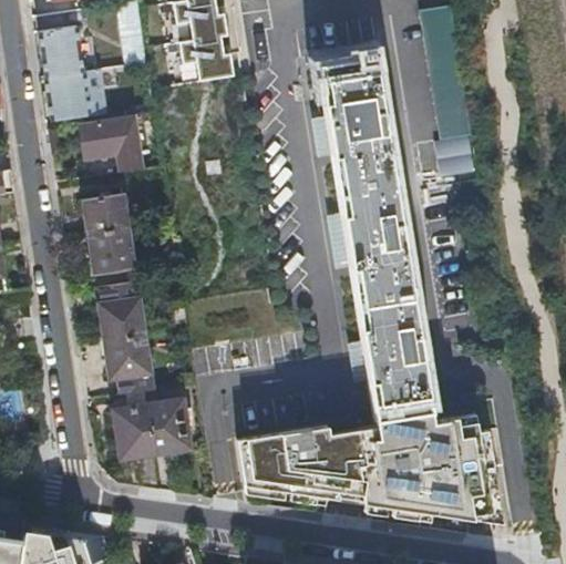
[(199,84),(235,79),(230,49),(223,50),(220,40),(229,39),(225,8),(217,9),(215,0),(185,0),(186,2),(174,4),(177,23),(191,21),(194,42),(182,44),(184,64),(196,62),(199,84)]
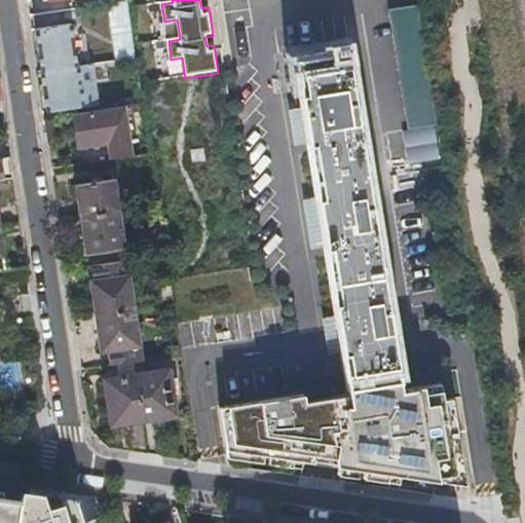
[(127,5),(109,8),(117,62),(136,60),(127,5)]
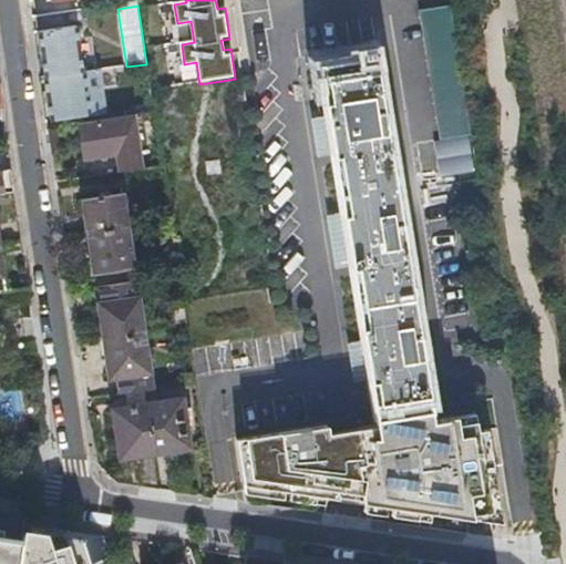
[(452,9),(422,14),(442,143),(472,139),(452,9)]
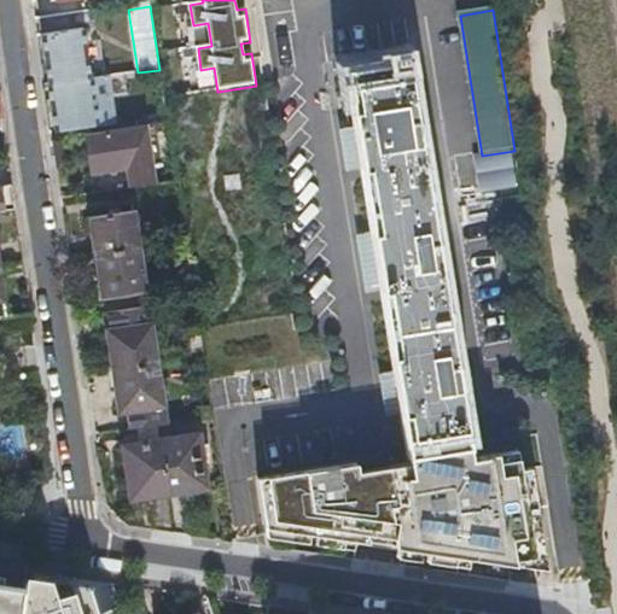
[(41,35),(48,85),(88,80),(81,29),(41,35)]
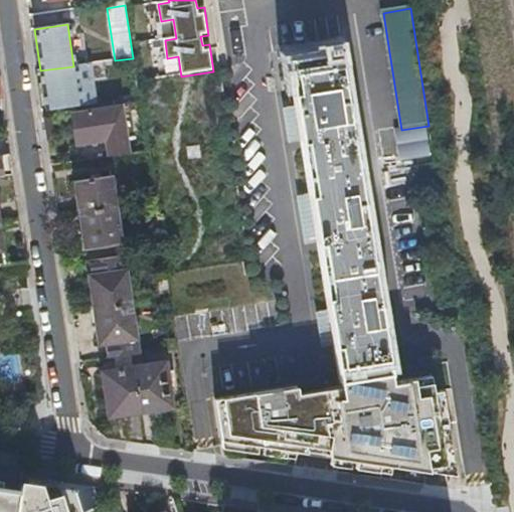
[(288,60),(337,378),(336,378),(336,380),(339,380),(383,372),(389,371),(389,369),(387,370),(337,52),(339,52),(338,49),(335,49),(335,45),(327,46),(328,51),(286,57),(287,60),(288,60)]
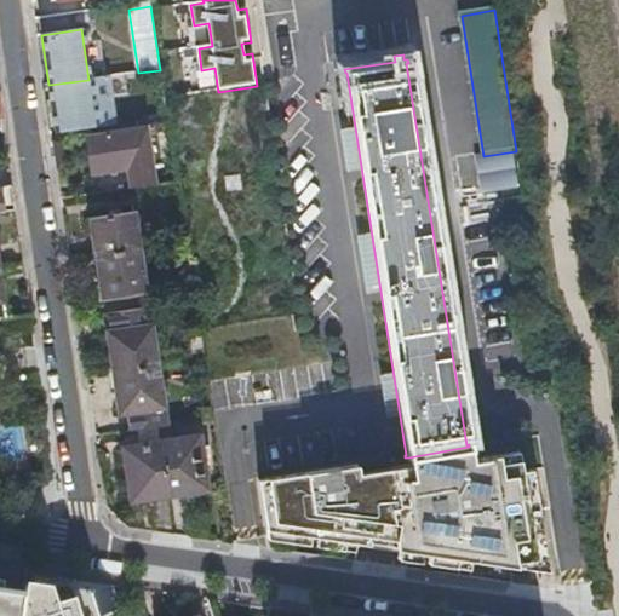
[(89,80),(49,85),(56,132),(98,126),(97,114),(110,113),(105,78),(89,80)]
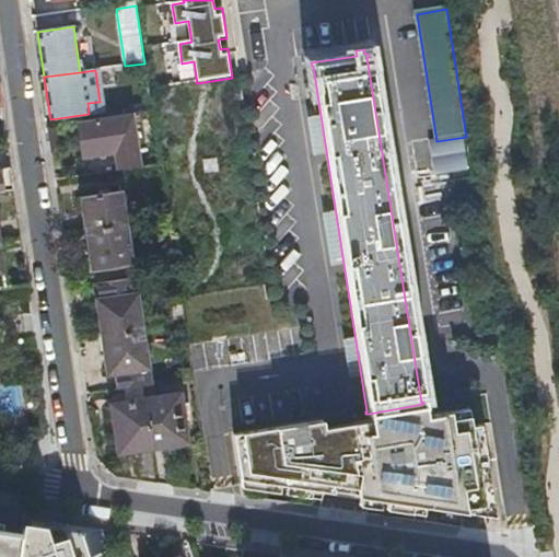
[(151,111),(149,96),(130,100),(132,113),(151,111)]
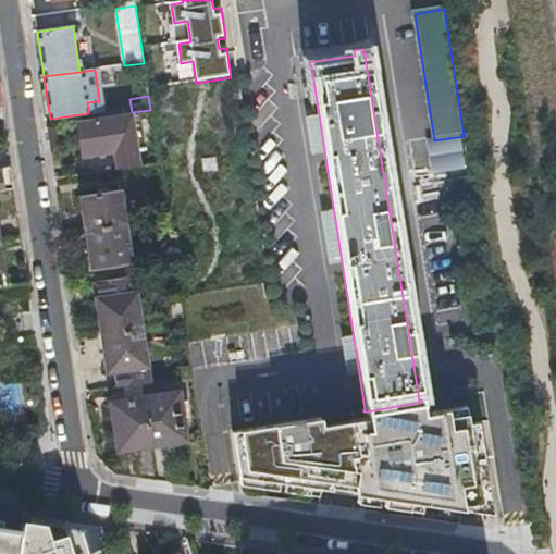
[(87,102),(88,113),(101,111),(99,101),(87,102)]
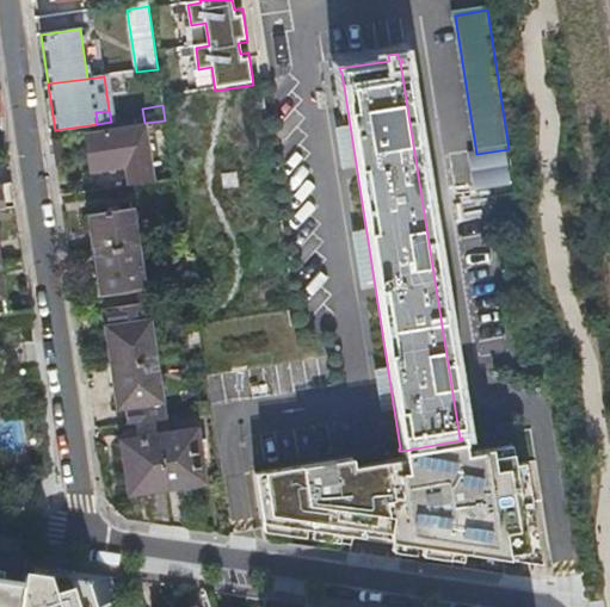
[(143,124),(85,132),(91,172),(127,166),(129,186),(153,184),(143,124)]
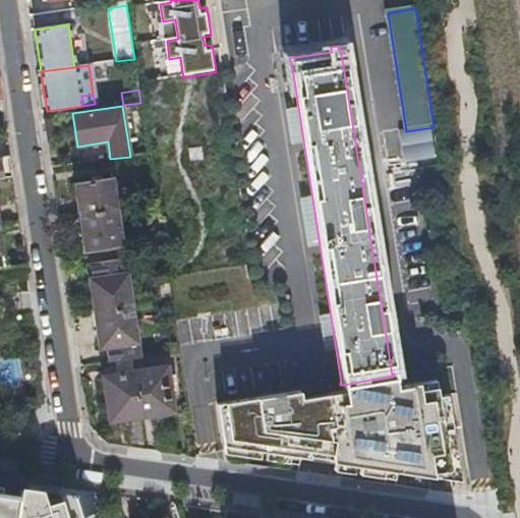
[(0,179),(13,178),(10,157),(0,158),(0,179)]
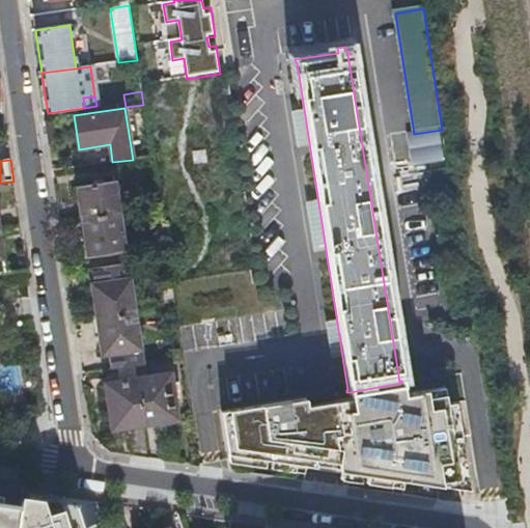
[(77,189),(81,221),(120,215),(116,184),(77,189)]
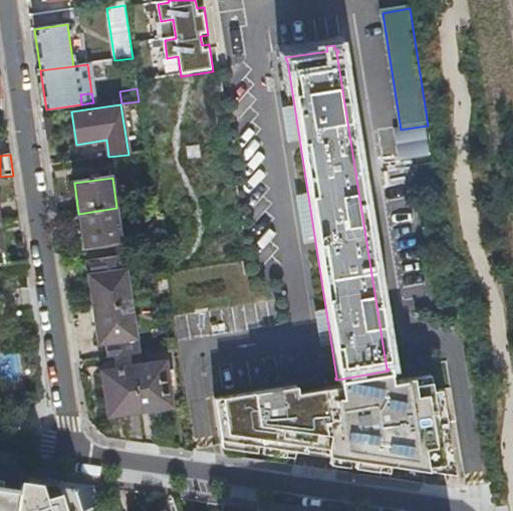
[(116,208),(78,214),(83,248),(121,242),(116,208)]
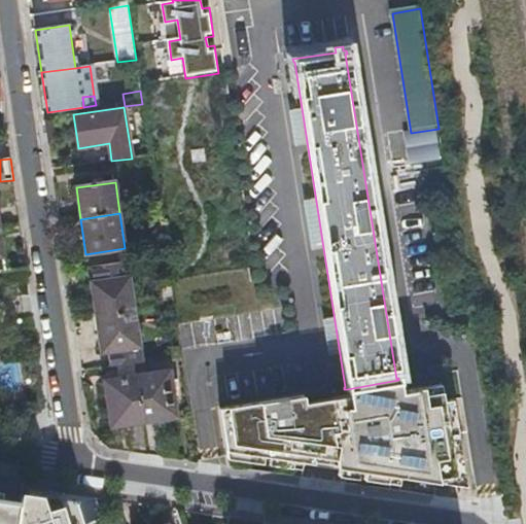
[(95,318),(134,312),(127,262),(90,267),(92,282),(90,282),(95,318)]
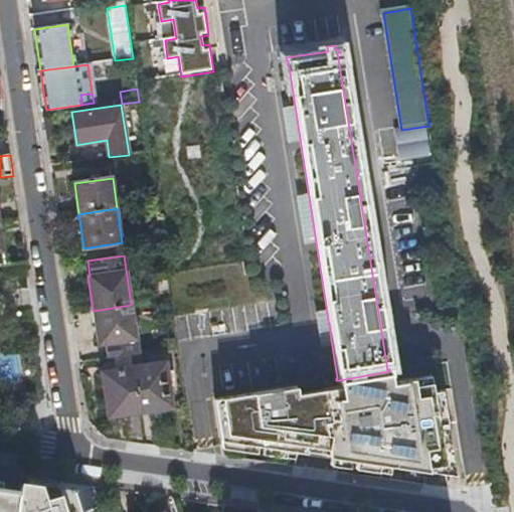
[(98,346),(105,344),(136,340),(131,305),(93,311),(98,346)]
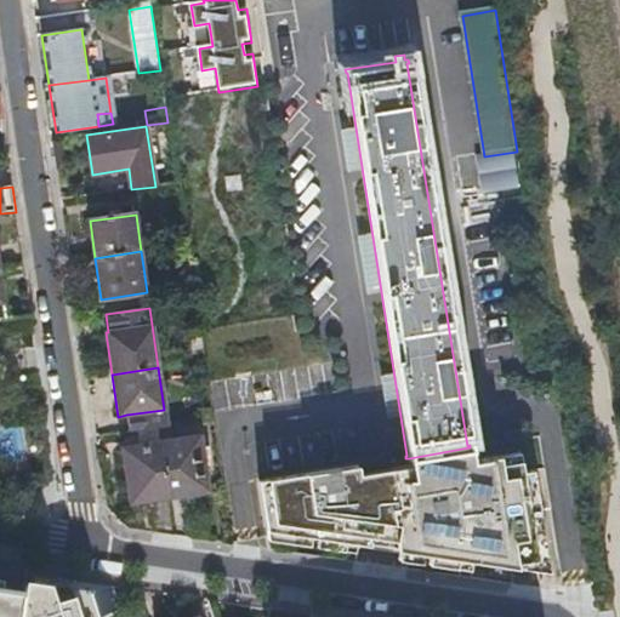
[(166,428),(164,410),(126,415),(130,433),(137,432),(166,428)]
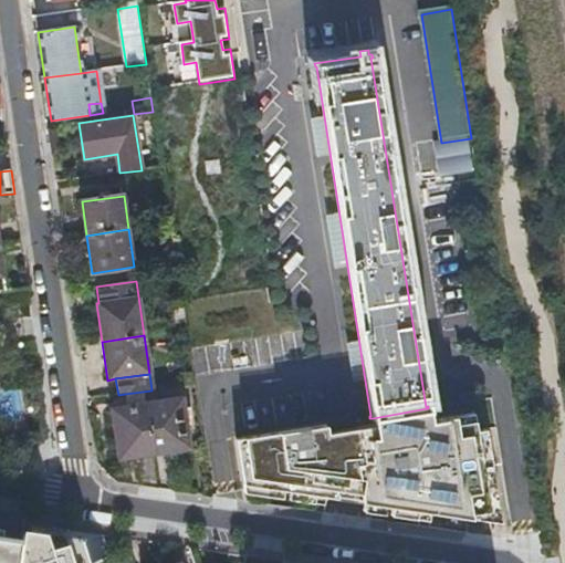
[(118,459),(189,449),(182,400),(154,405),(152,391),(125,394),(127,408),(112,410),(118,459)]
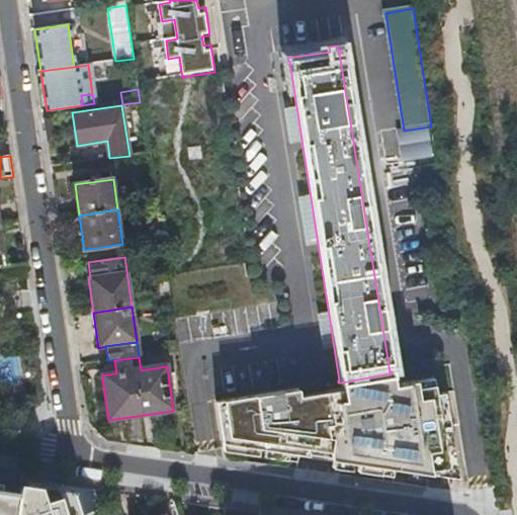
[(386,384),(385,374),(341,382),(342,389),(299,396),(298,390),(217,403),(223,443),(238,441),(238,446),(308,456),(307,448),(332,452),(331,459),(430,475),(448,466),(434,383),(417,387),(416,380),(386,384)]
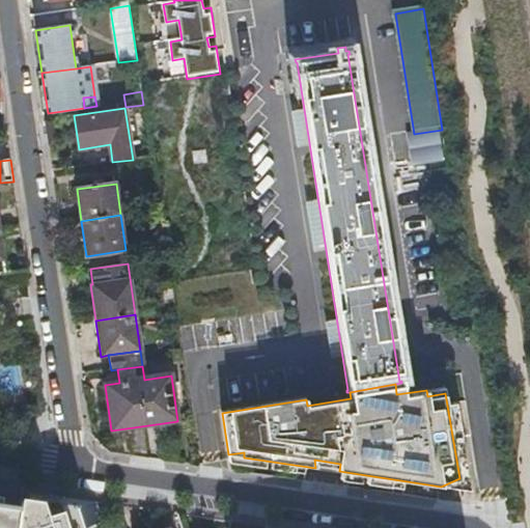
[(18,527),(21,508),(0,505),(0,527),(18,527)]
